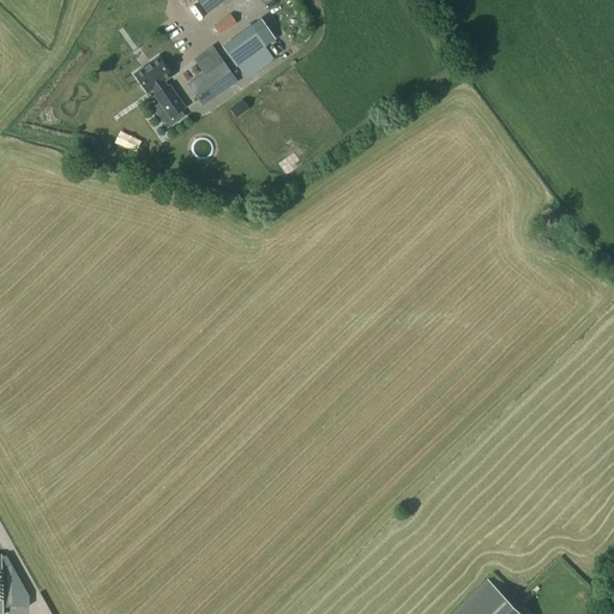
[(196,0),(206,14),(224,0),(196,0)]
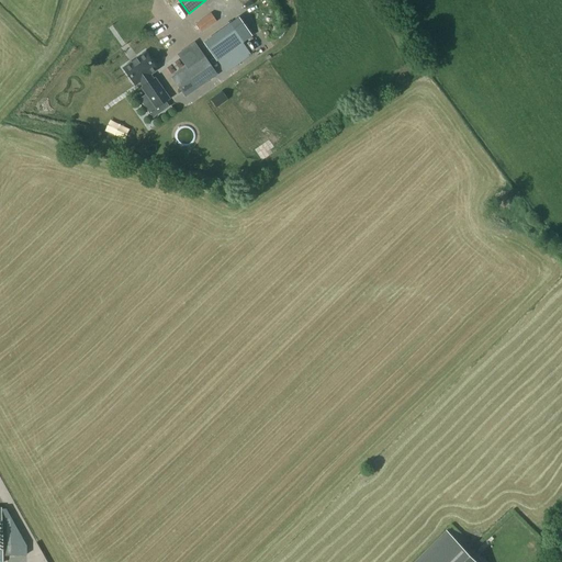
[(210,14),(197,24),(202,33),(216,22),(210,14)]
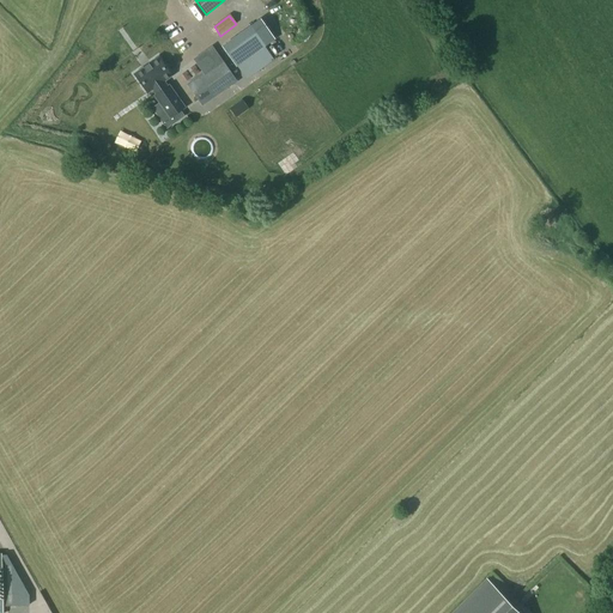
[(249,28),(222,47),(236,68),(265,48),(249,28)]
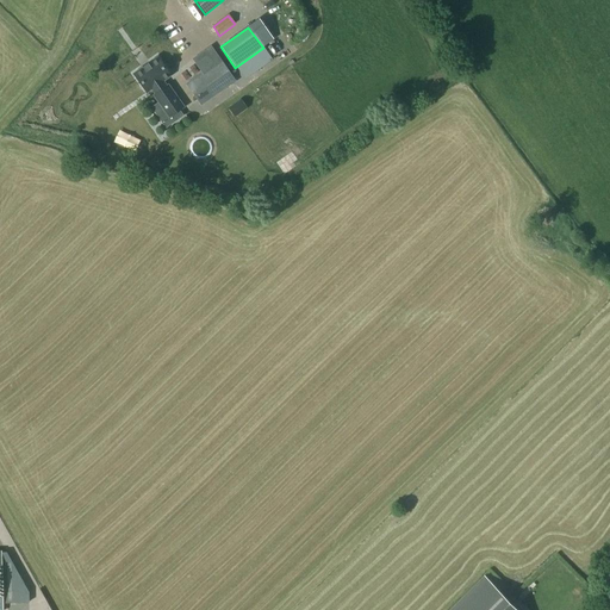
[(211,48),(194,60),(203,72),(219,60),(211,48)]
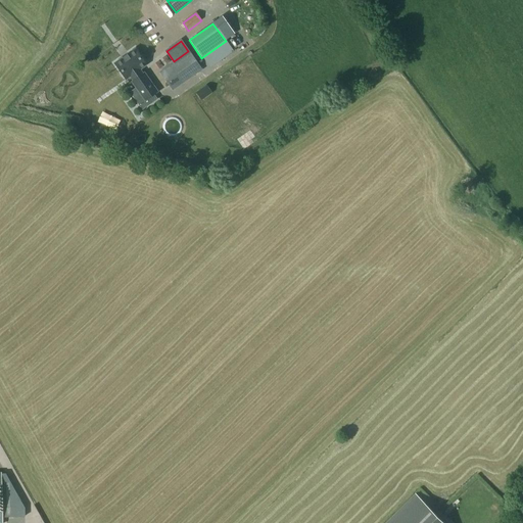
[(122,58),(114,63),(125,79),(131,75),(134,80),(132,81),(145,99),(155,92),(142,74),(140,75),(137,70),(144,64),(134,50),(127,55),(126,54),(121,57),(122,58)]
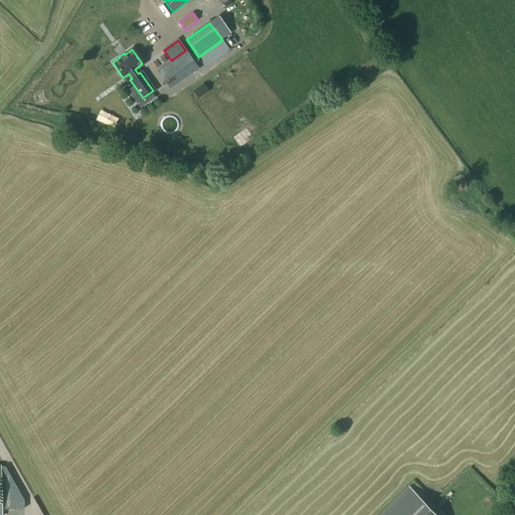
[(186,52),(158,72),(169,88),(197,68),(186,52)]
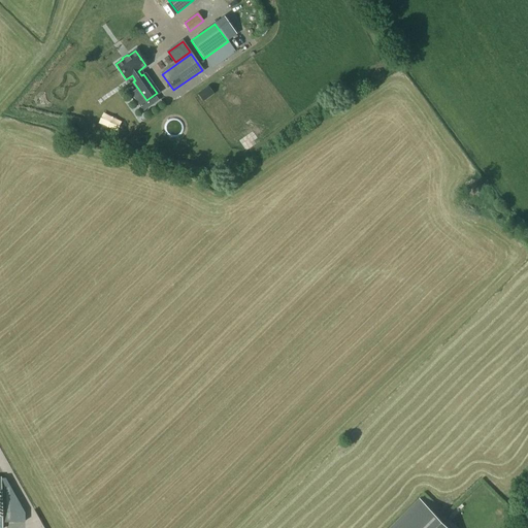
[(80,120),(86,101),(76,98),(71,117),(80,120)]
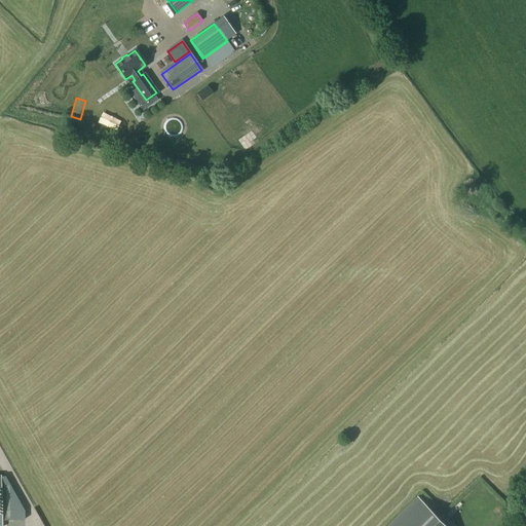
[(446,525),(419,498),(390,525),(446,525)]
